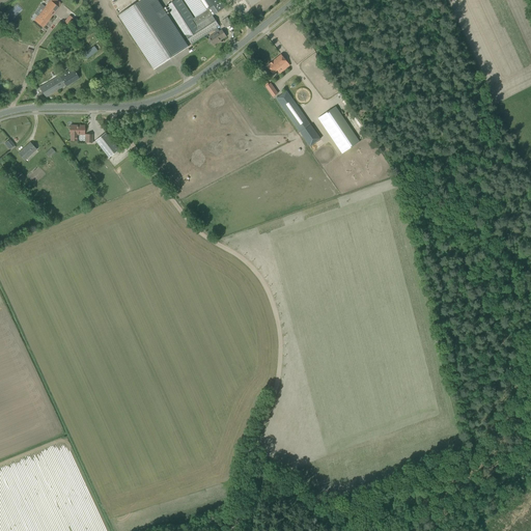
[(43,28),(61,4),(56,0),(50,0),(45,7),(42,4),(38,7),(43,10),(37,17),(34,20),(43,28)]
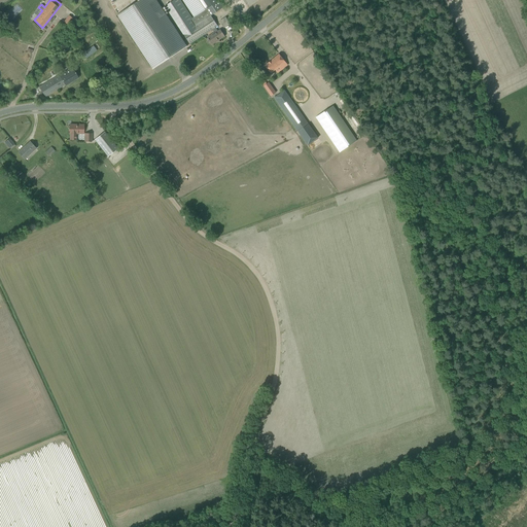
[(155,0),(139,0),(117,14),(153,69),(187,46),(155,0)]
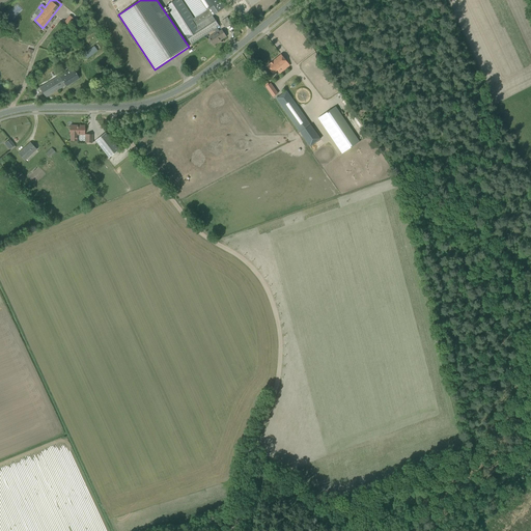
[(214,30),(217,28),(219,26),(213,16),(226,7),(221,0),(184,0),(196,18),(194,19),(182,0),(175,0),(166,6),(191,44),(214,30)]
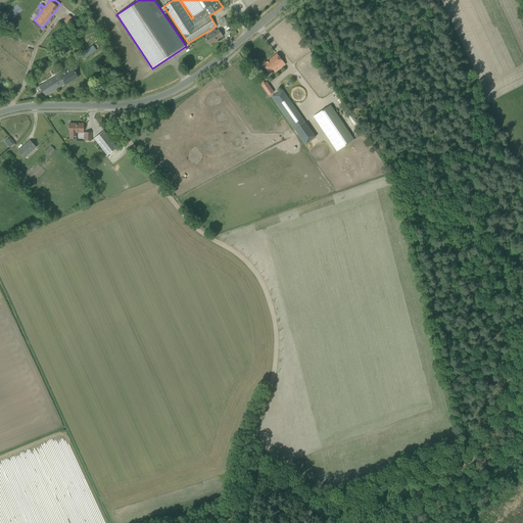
[(62,20),(68,25),(74,18),(67,14),(62,20)]
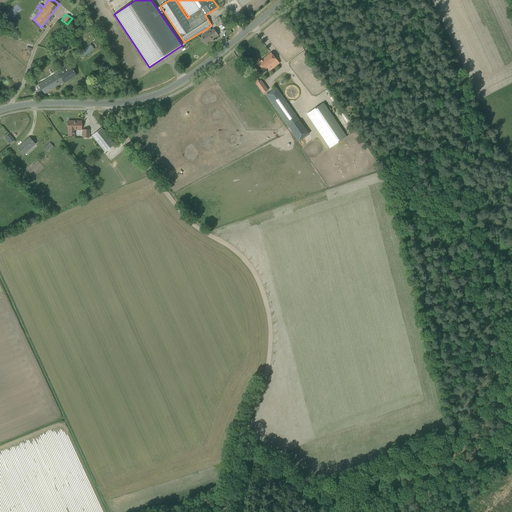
[(214,21),(218,26),(223,23),(219,17),(214,21)]
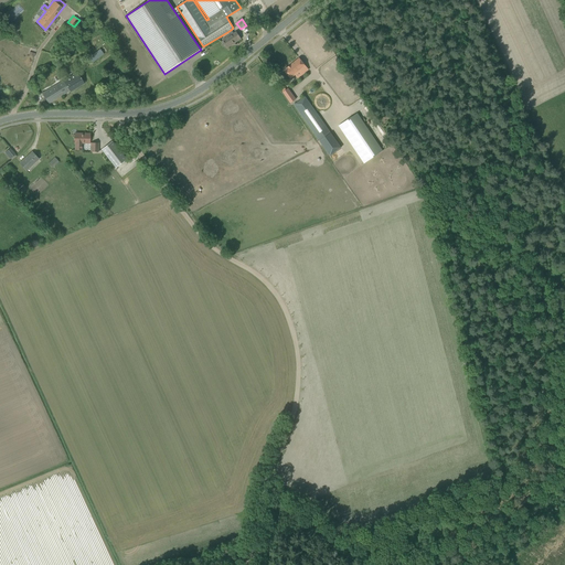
[(227,32),(230,35),(223,40),(224,42),(224,43),(225,43),(225,44),(226,46),(227,46),(227,48),(241,39),(236,32),(233,33),(231,30),(227,32)]
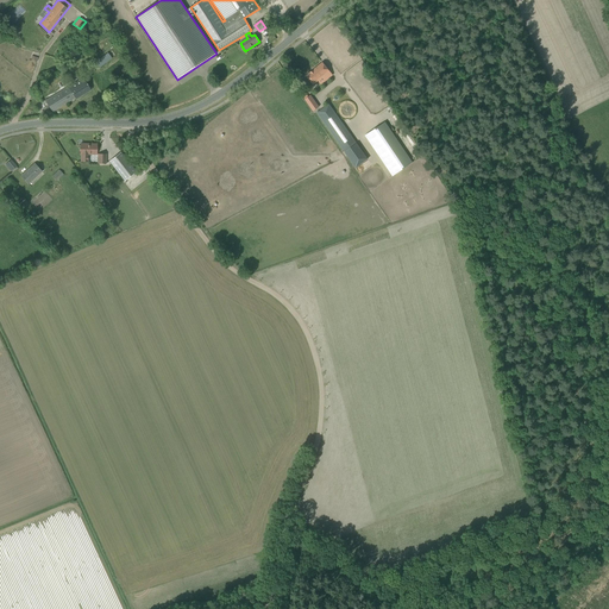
[(100,67),(111,58),(107,54),(96,62),(100,67)]
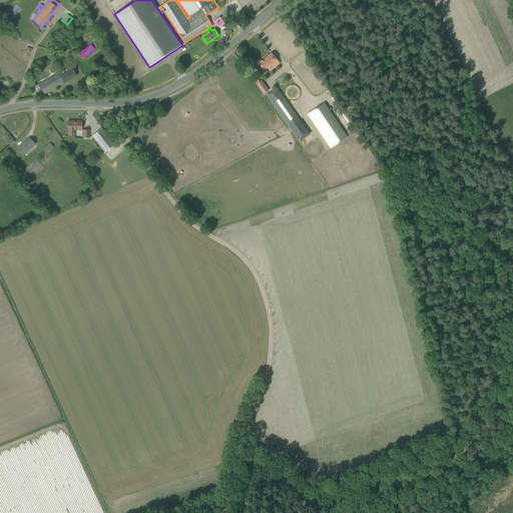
[(280,63),(272,52),(258,63),(264,71),(268,67),(271,71),(280,63)]
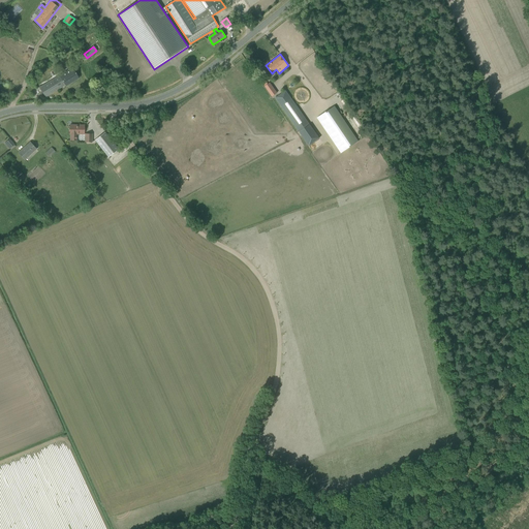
[(66,86),(79,78),(72,67),(39,87),(45,96),(60,88),(59,87),(64,84),(66,86)]
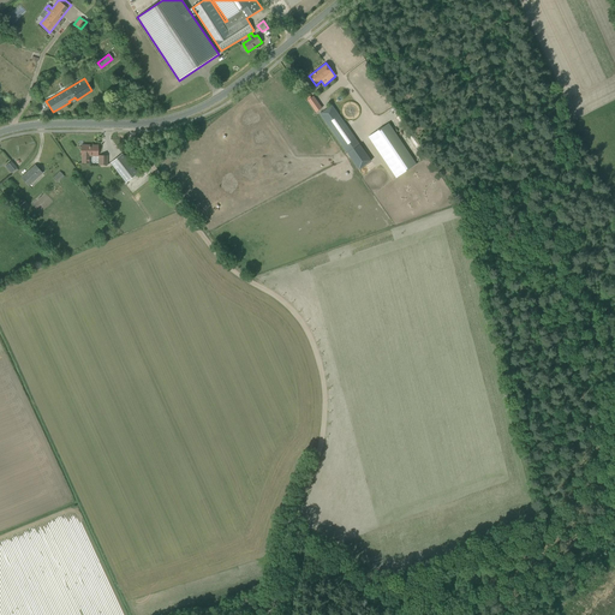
[(332,105),(320,114),(359,171),(371,161),(332,105)]
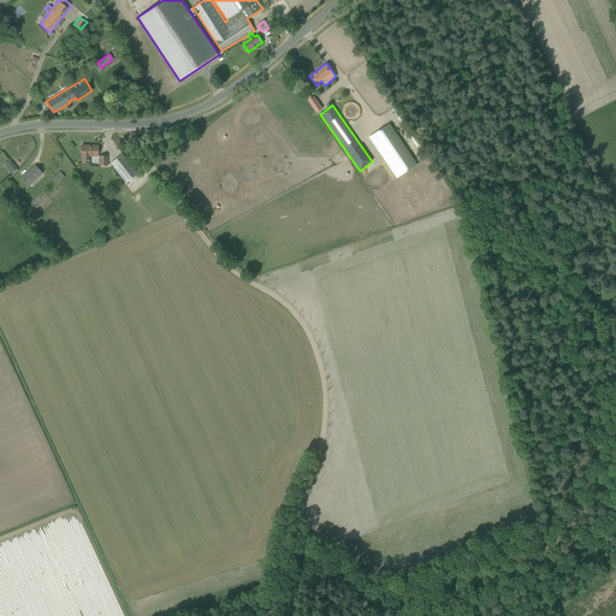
[(390,123),(369,137),(397,178),(418,164),(390,123)]
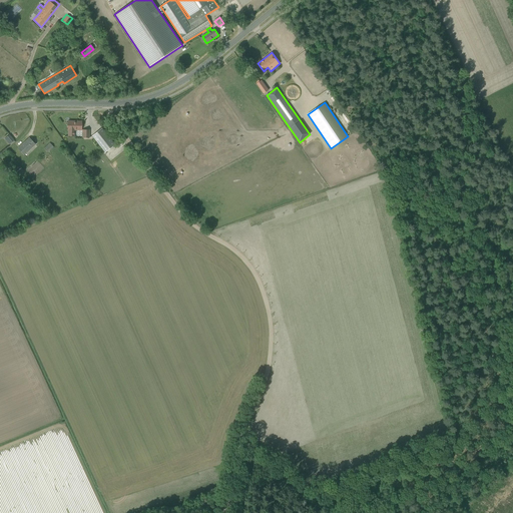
[(67,129),(67,136),(74,136),(74,134),(74,130),(81,130),(81,127),(81,126),(82,125),(82,123),(81,123),(81,122),(74,122),(74,121),(68,121),(68,126),(67,129)]
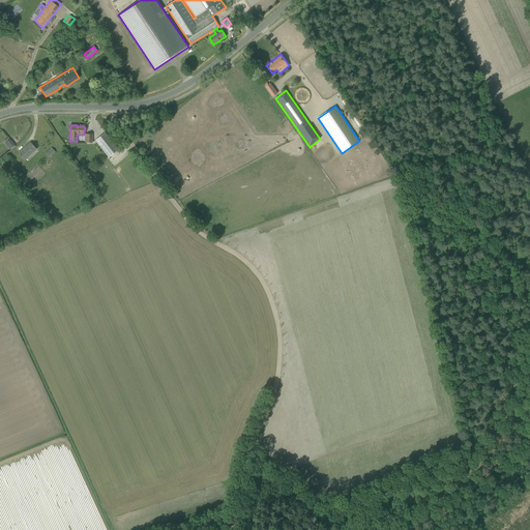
[(118,149),(105,133),(95,141),(109,157),(118,149)]
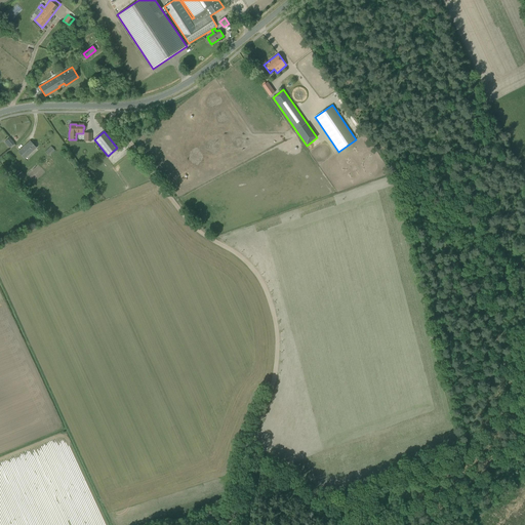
[(8,148),(13,143),(9,138),(4,143),(8,148)]
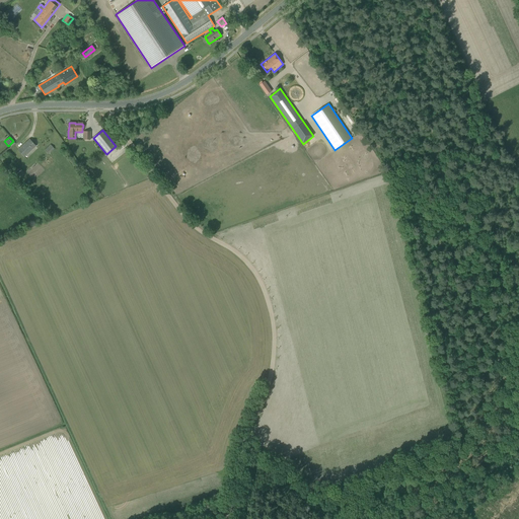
[(35,146),(29,140),(18,150),(23,157),(35,146)]
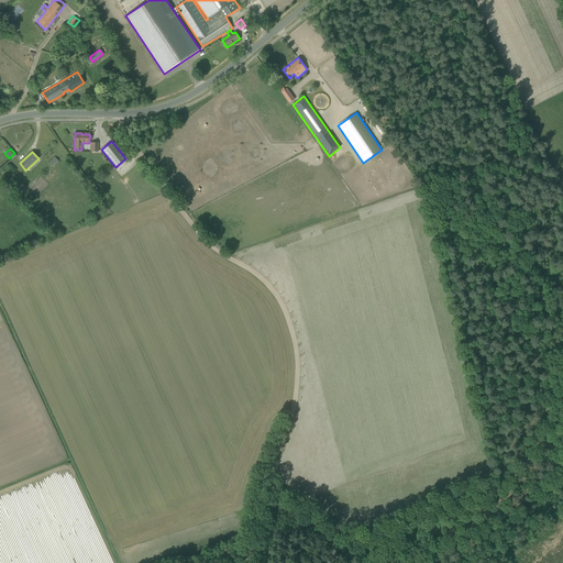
[(53,167),(58,162),(55,157),(48,163),(53,167)]
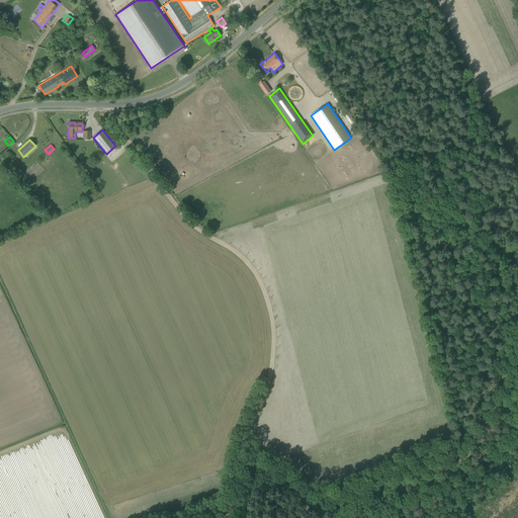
[(12,171),(18,179),(24,174),(19,166),(12,171)]
